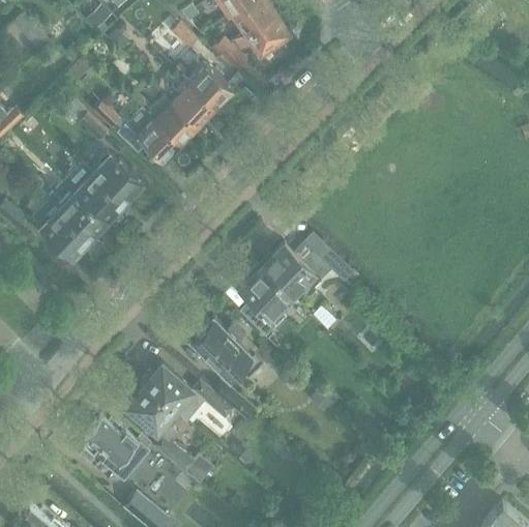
[(111,0),(120,8),(128,0),(111,0)]
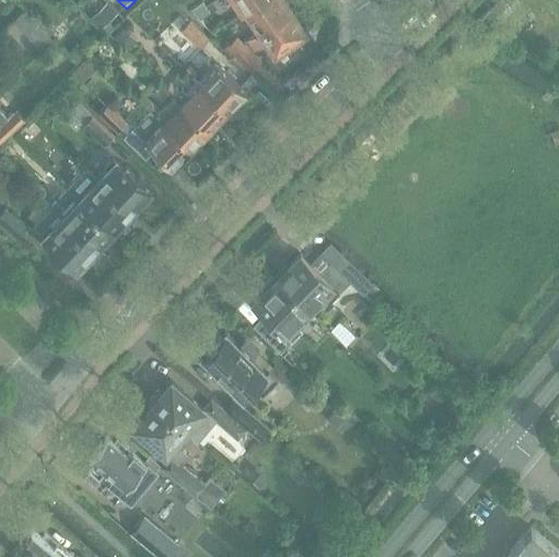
[(230,0),(242,16),(266,0),(230,0)]
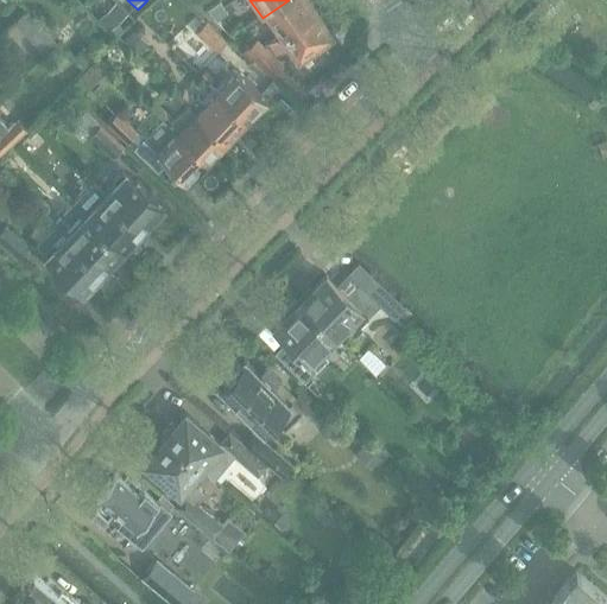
[(278,39),(317,13),(308,0),(289,0),(263,18),(278,39)]
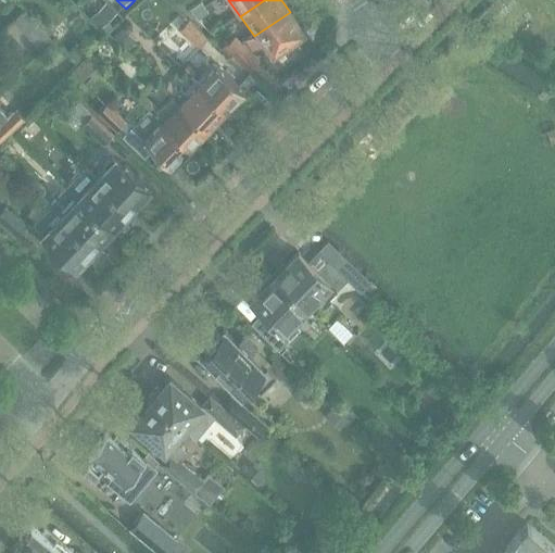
[(495,20),(515,0),(500,0),(488,12),(495,20)]
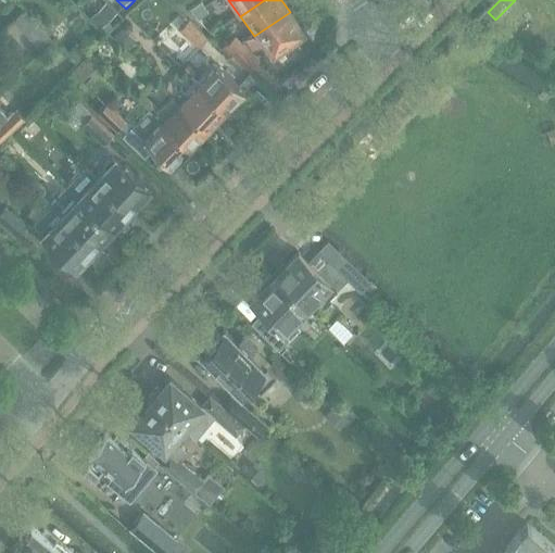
[(117,15),(106,4),(91,21),(102,32),(117,15)]
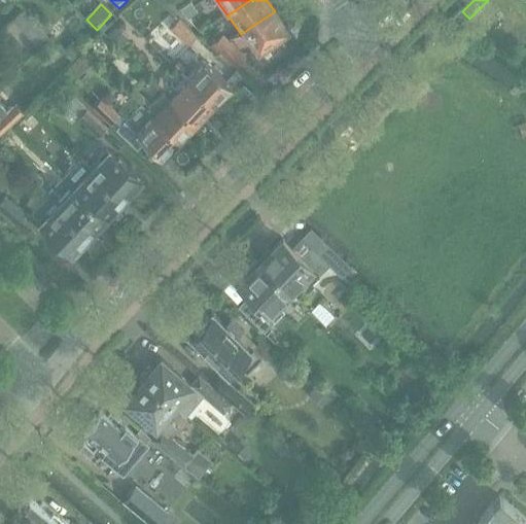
[(183,15),(194,9),(190,4),(180,10),(183,15)]
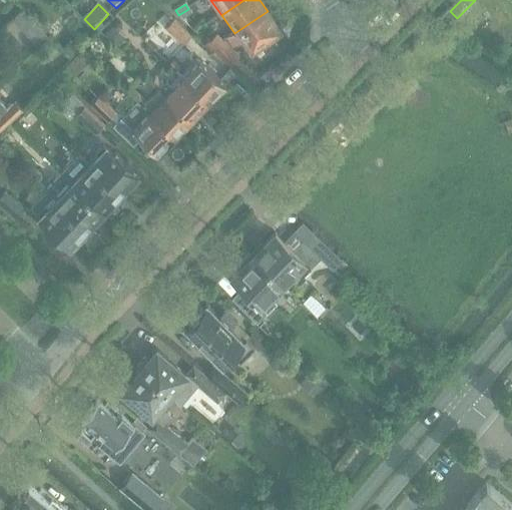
[(182,20),(191,14),(188,9),(178,15),(182,20)]
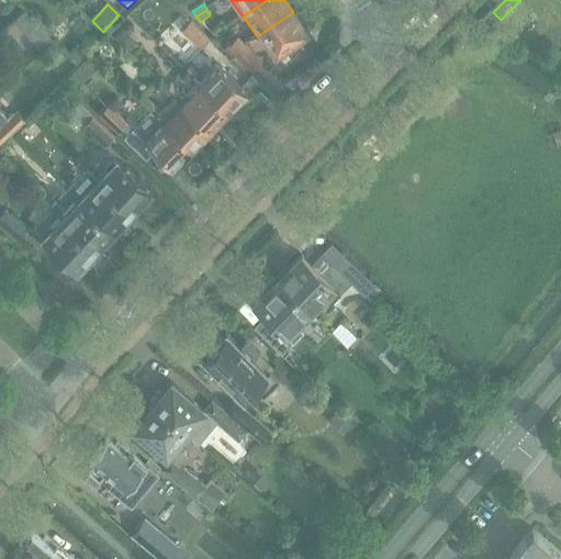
[(293,12),(257,36),(257,37),(250,42),(257,53),(265,47),(276,65),(291,54),(287,48),(309,34),(293,12)]
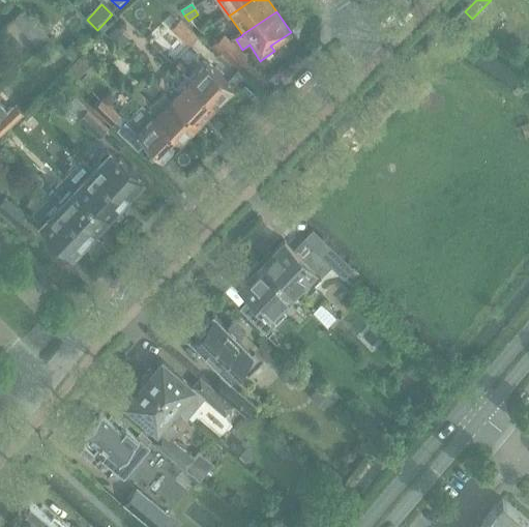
[(49,39),(24,12),(13,23),(38,49),(49,39)]
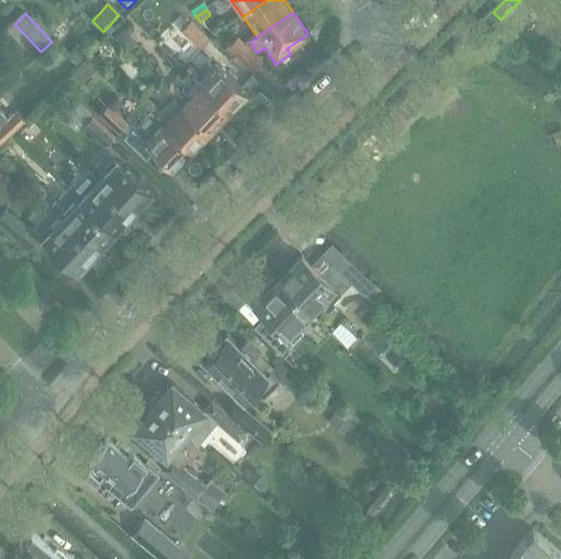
[(48,22),(42,29),(52,38),(58,32),(48,22)]
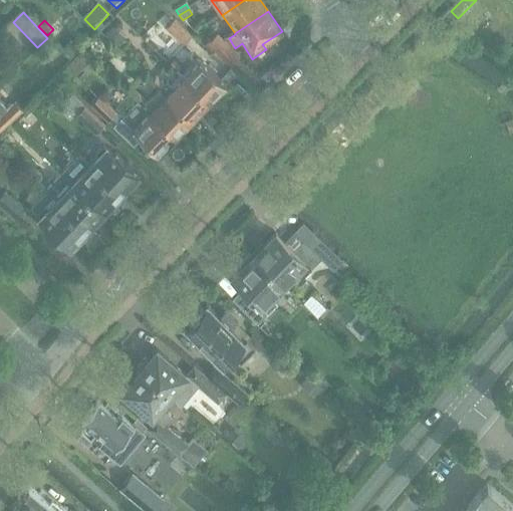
[(184,45),(193,36),(175,20),(167,28),(184,45)]
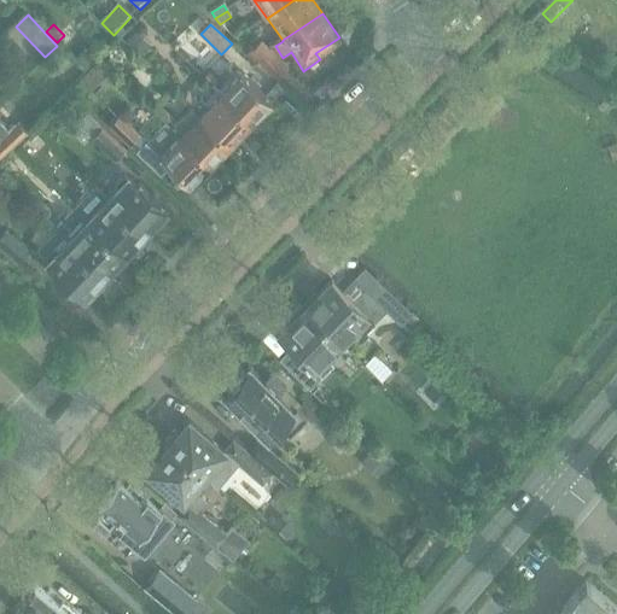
[(137,34),(127,44),(141,57),(151,47),(137,34)]
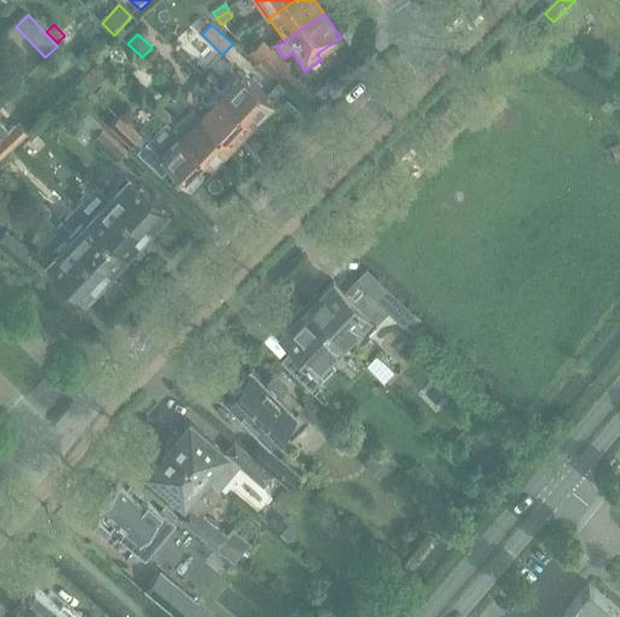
[(256,58),(269,50),(263,44),(251,53),(256,58)]
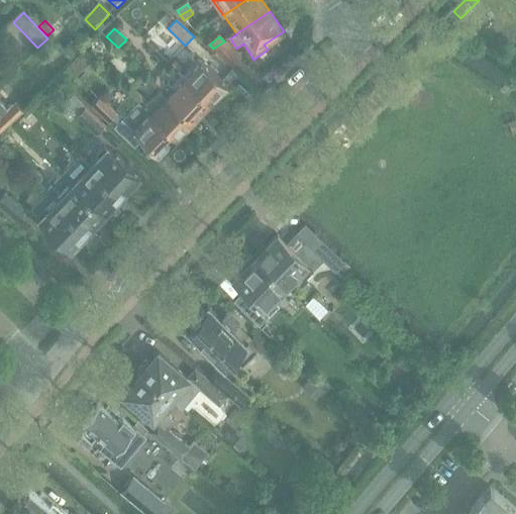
[(233,68),(241,60),(224,41),(213,48),(233,68)]
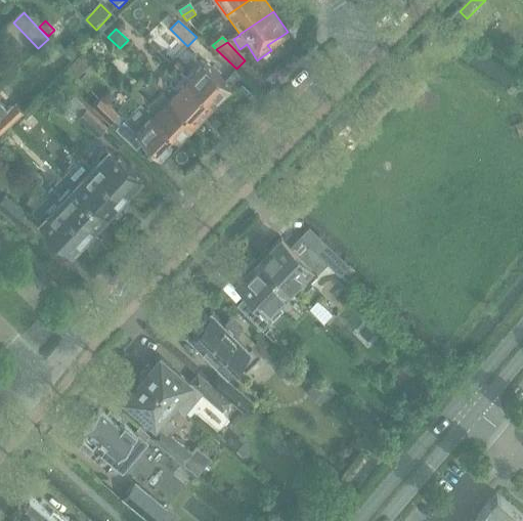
[(187,80),(214,105),(231,88),(205,61),(187,80)]
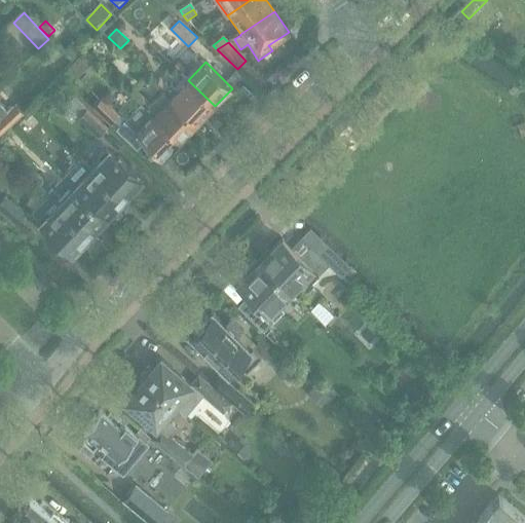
[(74,64),(64,74),(74,83),(84,73),(74,64)]
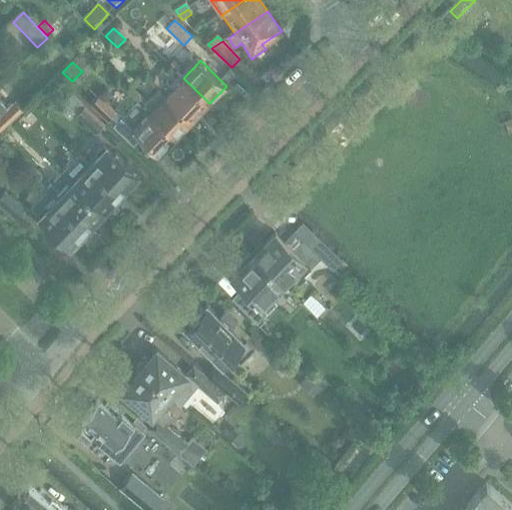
[(177,72),(180,69),(173,62),(170,65),(177,72)]
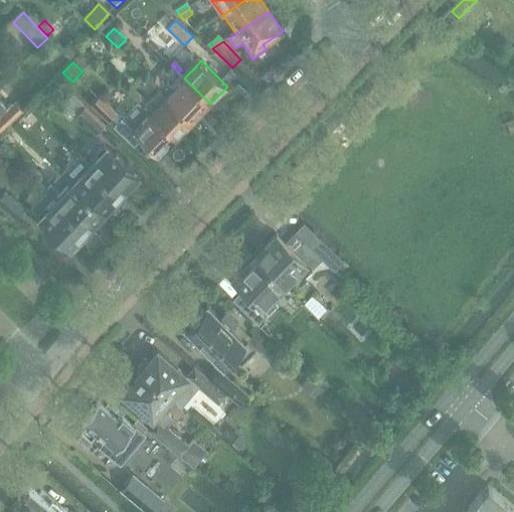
[(157,79),(150,73),(147,76),(161,91),(165,87),(157,79)]
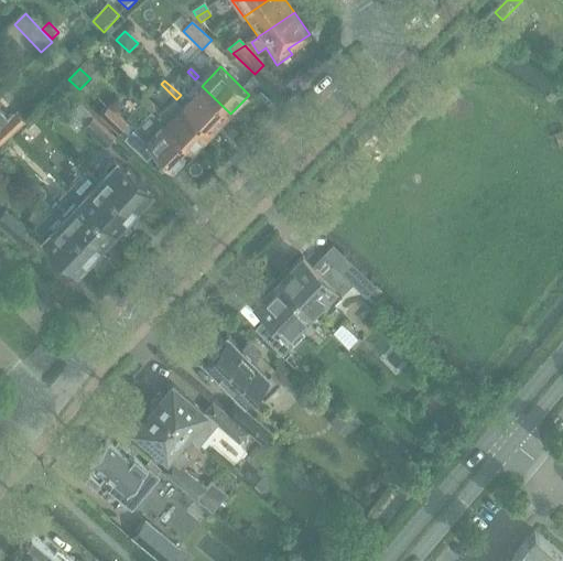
[(212,132),(230,114),(202,86),(197,81),(184,95),(188,99),(183,105),(212,132)]
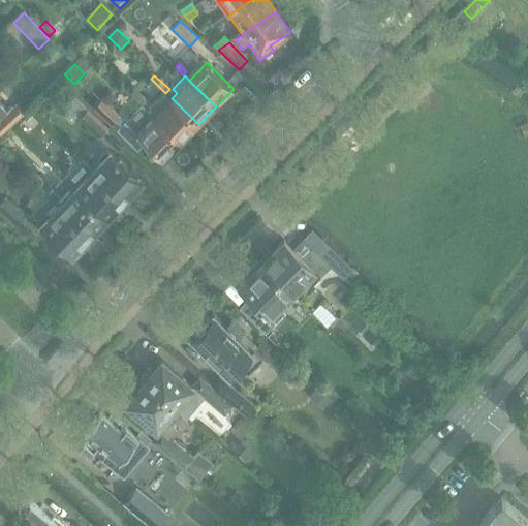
[(113,128),(121,119),(88,87),(80,96),(95,111),(94,111),(113,128)]
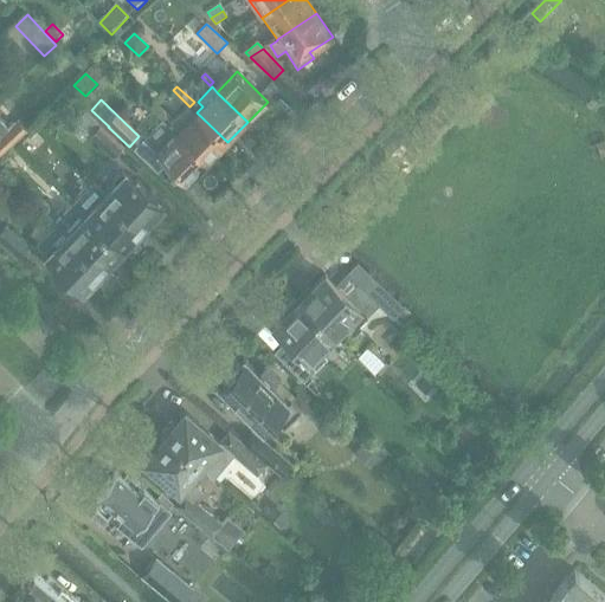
[(197,112),(190,107),(174,121),(158,104),(150,110),(162,121),(175,134),(177,133),(207,163),(227,142),(197,112)]
